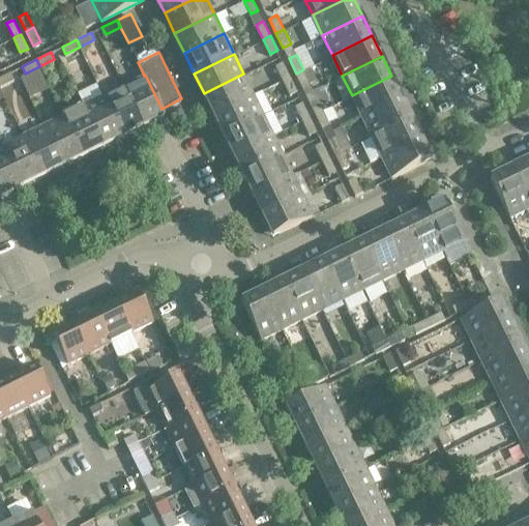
[(290,76),(283,61),(275,65),(283,80),(290,76)]
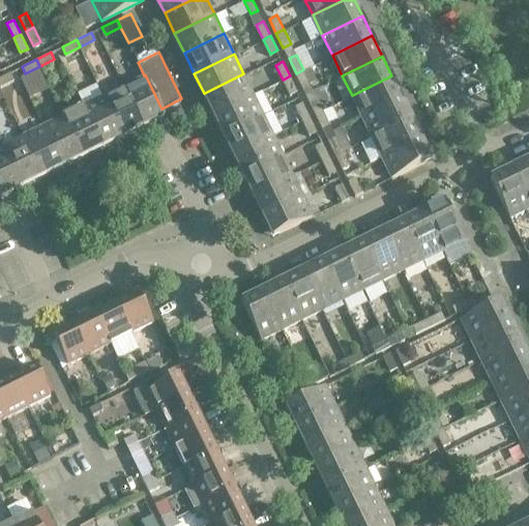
[(25,74),(20,77),(29,95),(49,85),(39,66),(25,74)]
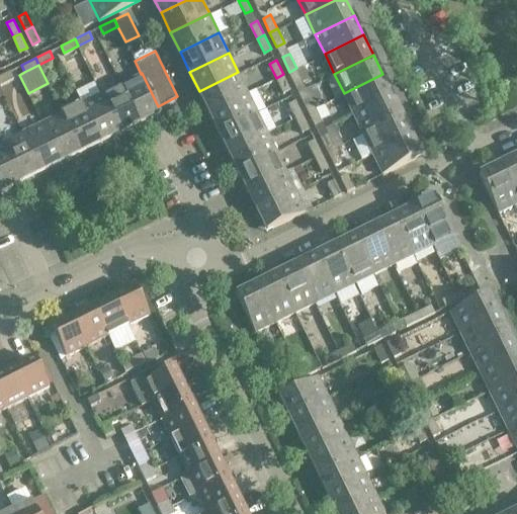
[(304,82),(296,68),(289,72),(295,86),(304,82)]
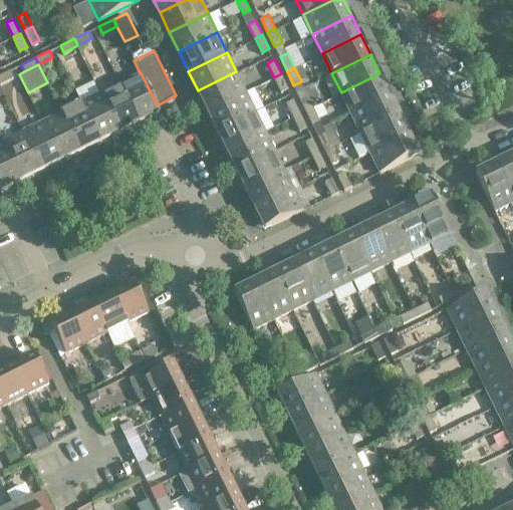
[(0,83),(14,76),(10,69),(0,74),(0,83)]
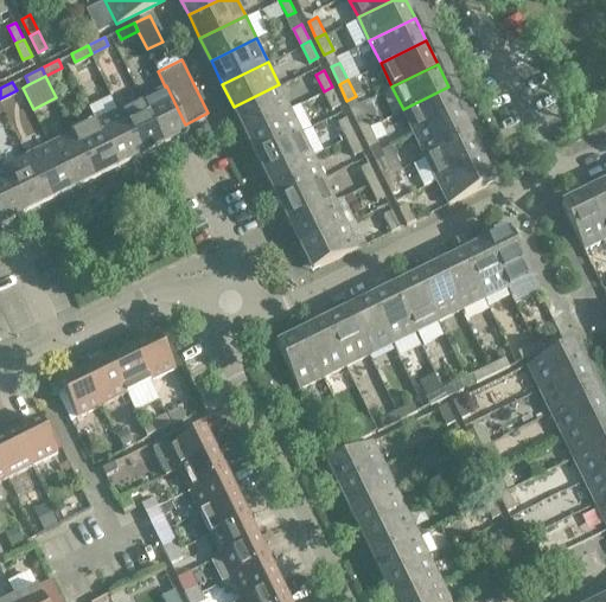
[(291,107),(279,84),(234,107),(244,129),(291,107)]
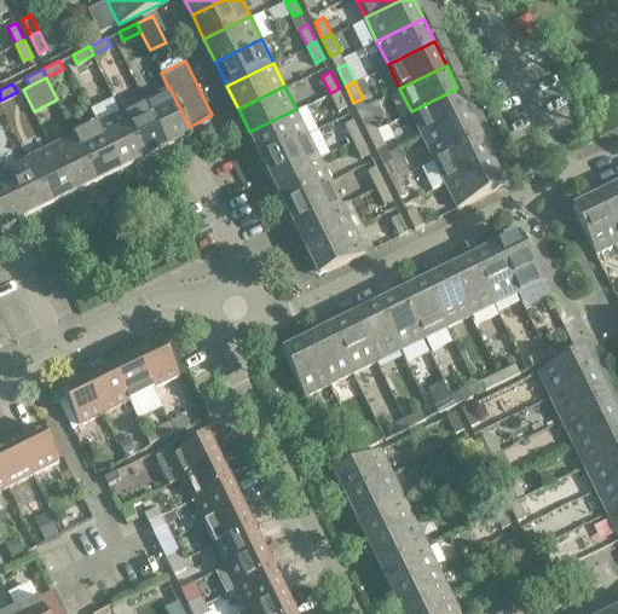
[(169,87),(168,88),(144,99),(167,146),(192,133),(189,127),(169,87)]
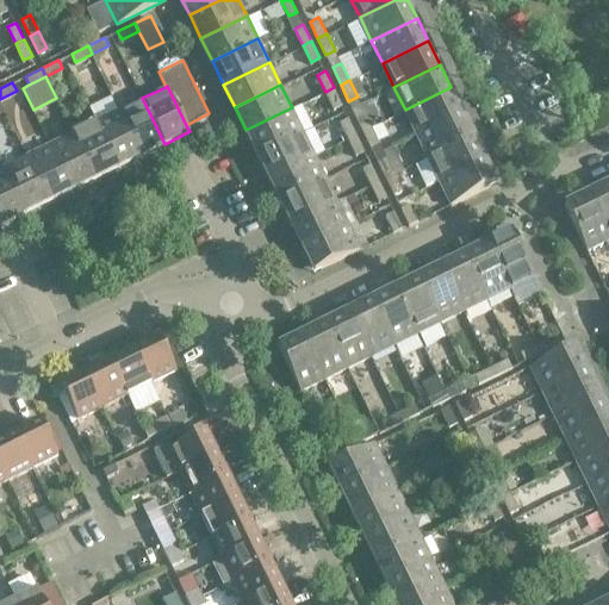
[(342,104),(334,87),(325,92),(334,108),(342,104)]
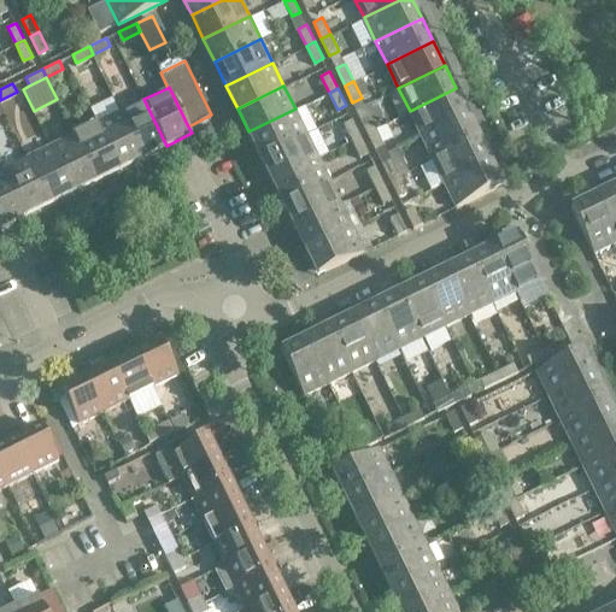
[(468,112),(456,88),(410,111),(421,134),(468,112)]
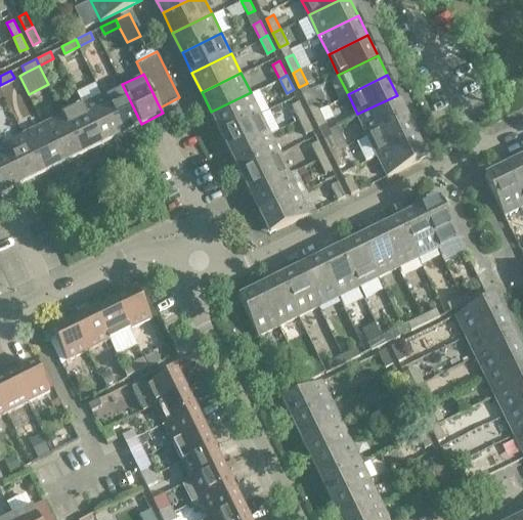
[(322,81),(309,88),(312,94),(316,103),(323,97),(320,90),(324,86),(322,81)]
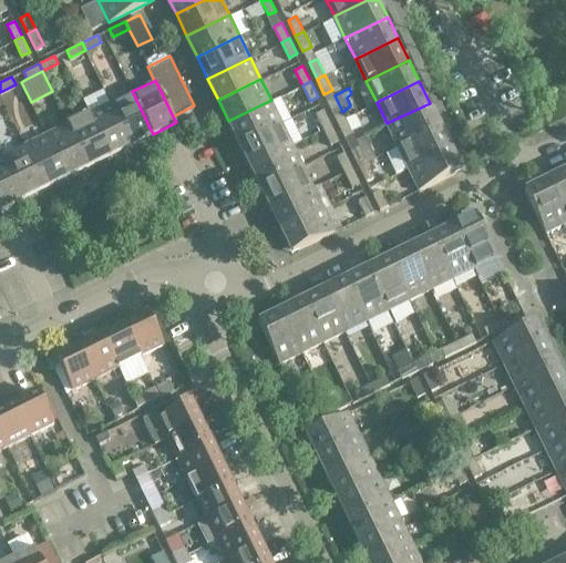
[(153,134),(132,91),(111,102),(132,144),(153,134)]
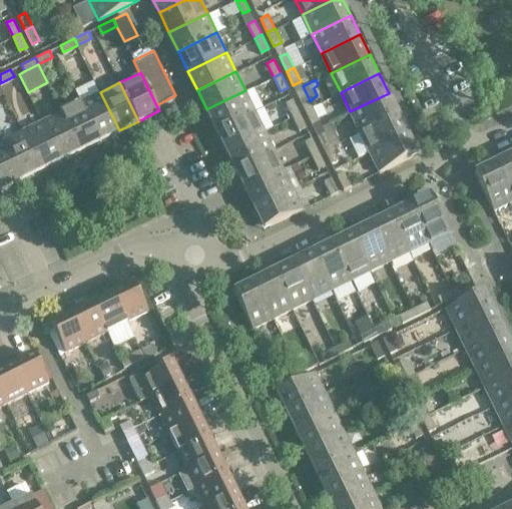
[(254,110),(245,90),(206,109),(216,129),(254,110)]
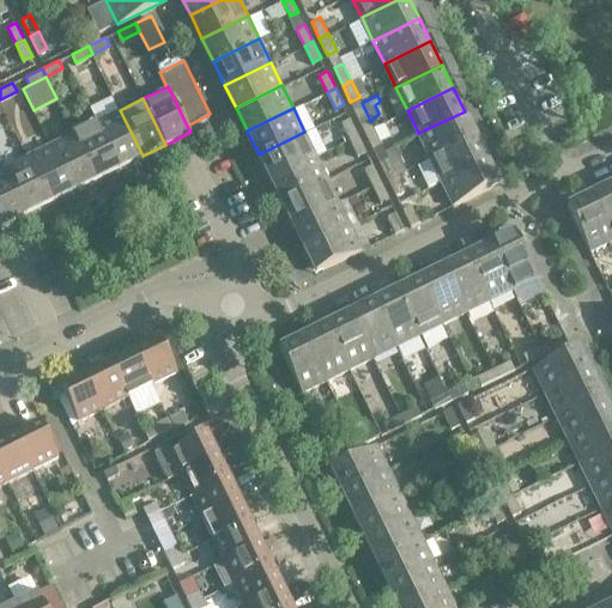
[(143,156),(120,110),(97,121),(119,166),(143,156)]
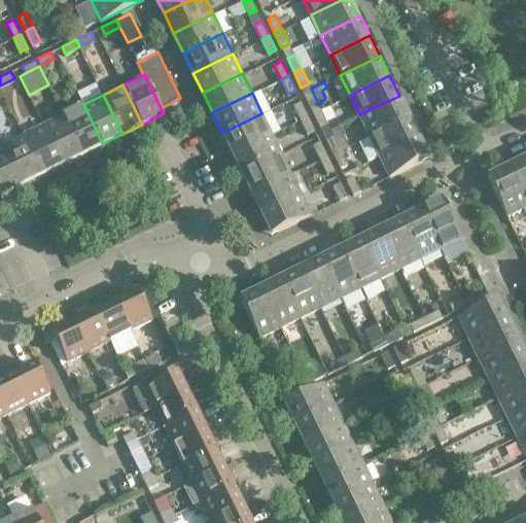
[(314,95),(307,98),(314,112),(321,109),(318,104),(314,95)]
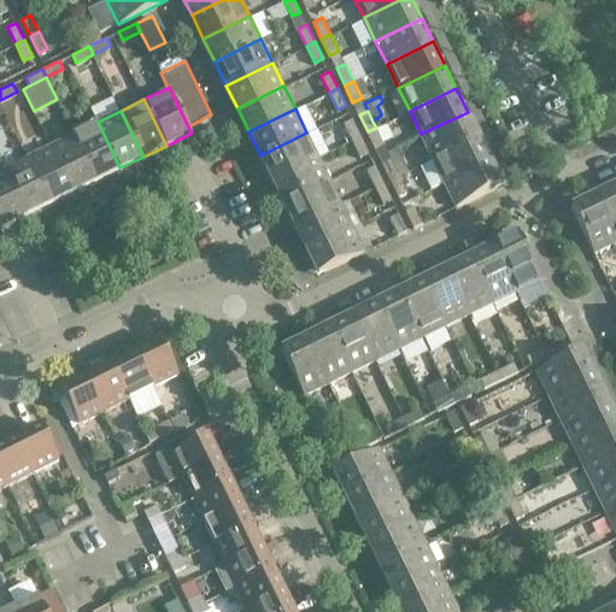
[(479,135),(468,112),(421,134),(433,158),(479,135)]
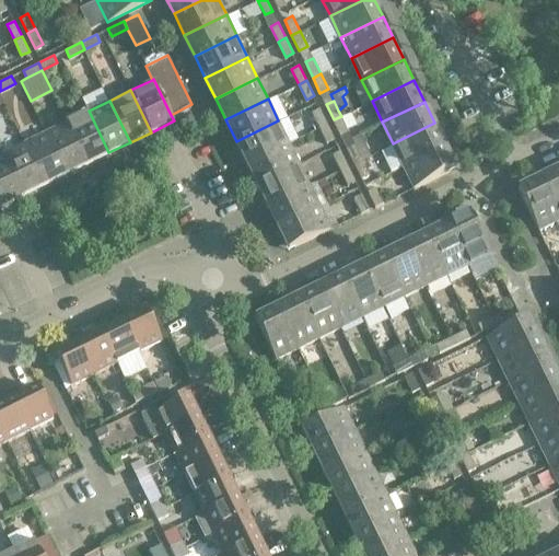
[(327,123),(319,107),(312,111),(319,126),(327,123)]
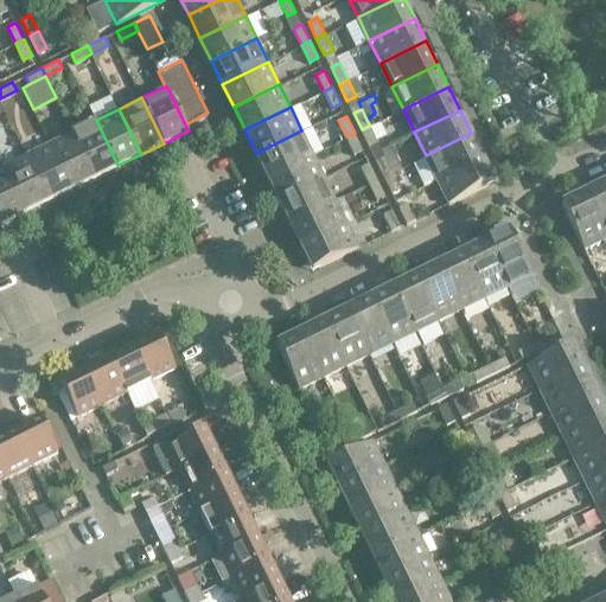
[(117,165),(96,120),(72,132),(95,177),(117,165)]
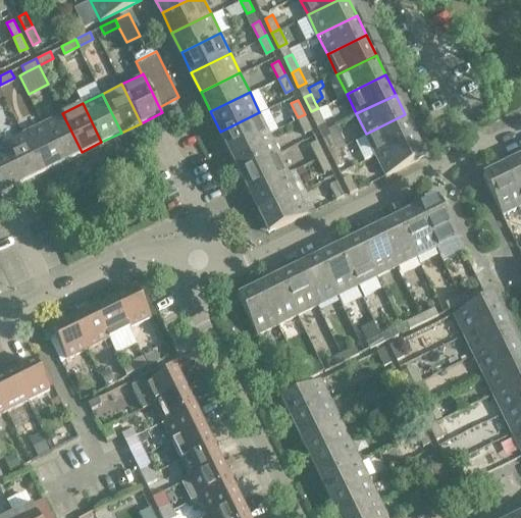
[(325,122),(318,108),(311,111),(317,125),(325,122)]
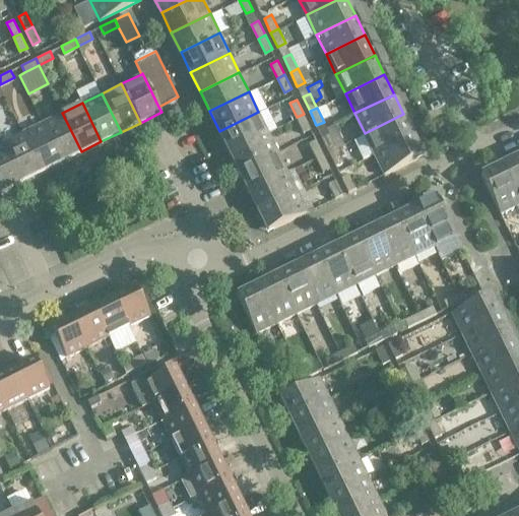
[(268,131),(258,112),(219,131),(229,150),(268,131)]
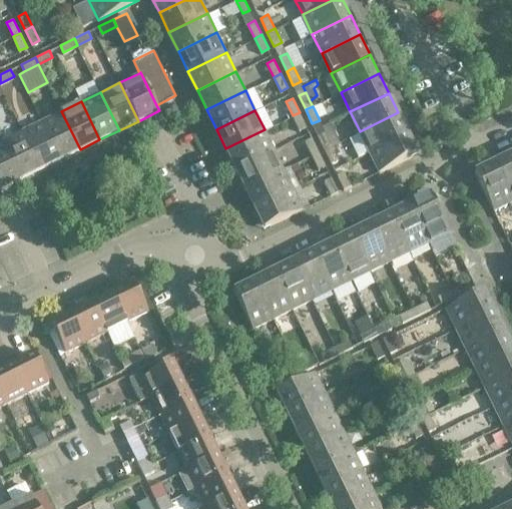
[(80,149),(61,111),(42,120),(61,158),(80,149)]
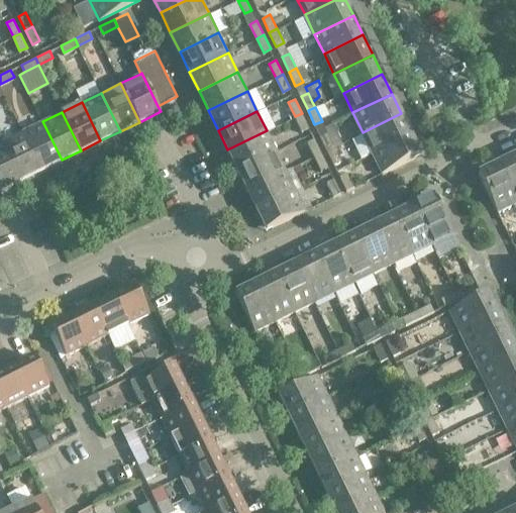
[(309,127),(302,113),(295,116),(302,130),(309,127)]
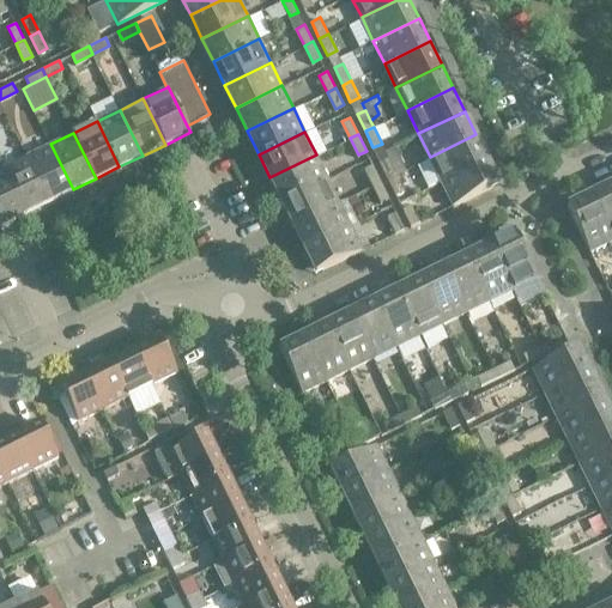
[(488,157),(476,134),(430,157),(441,180),(488,157)]
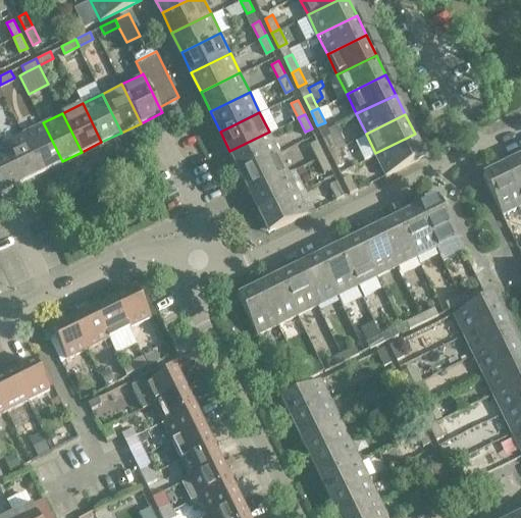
[(62,161),(43,122),(22,133),(42,171),(62,161)]
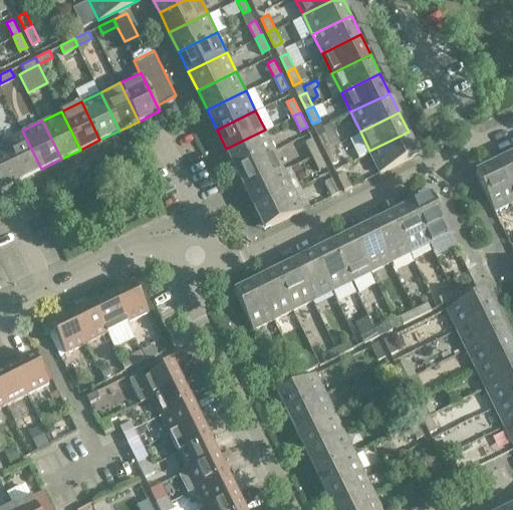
[(274,150),(265,130),(226,149),(236,169),(274,150)]
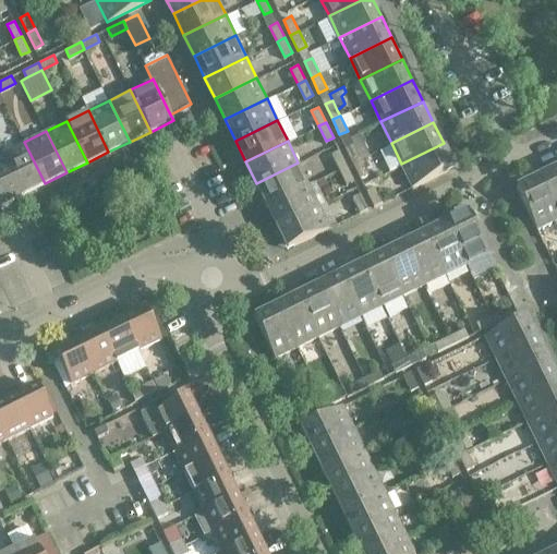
[(45,183),(24,142),(3,152),(24,193),(45,183)]
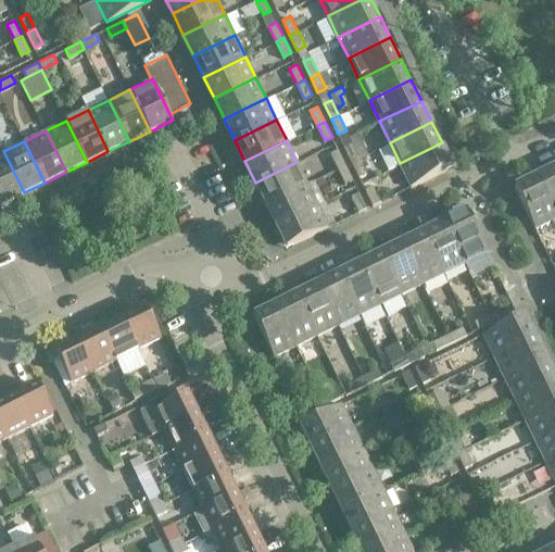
[(352,142),(344,146),(352,161),(360,158),(352,142)]
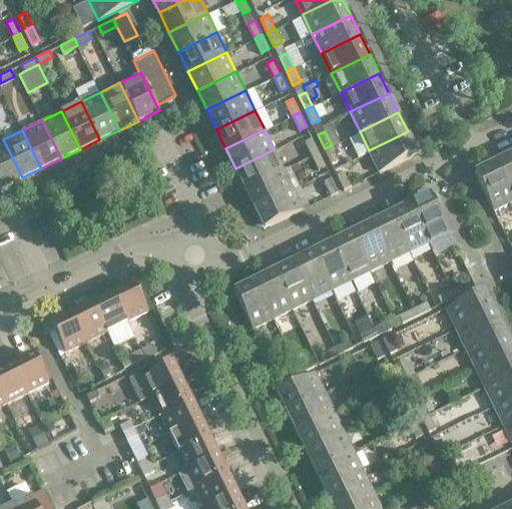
[(418,152),(408,131),(369,150),(379,171),(418,152)]
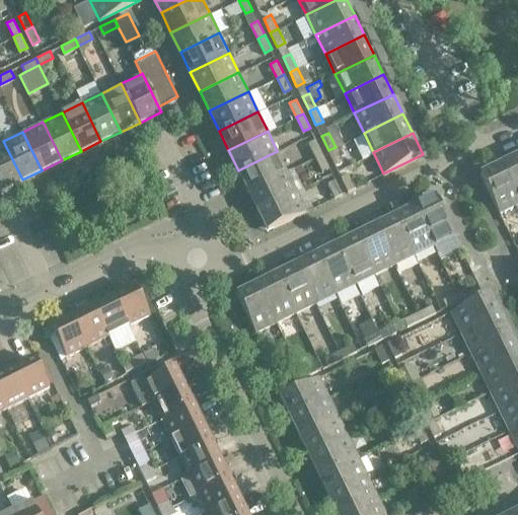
[(322,153),(315,139),(308,142),(315,156),(322,153)]
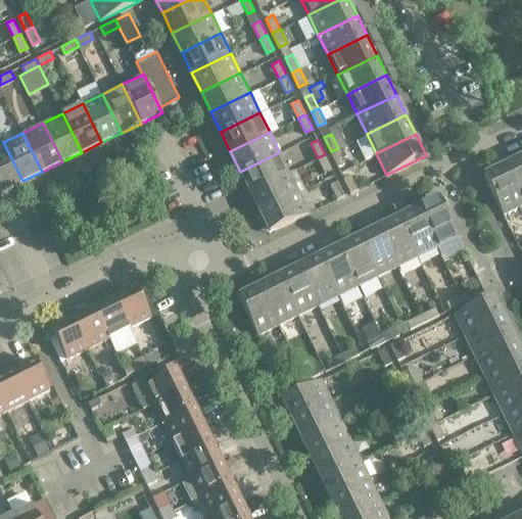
[(22,181),(3,142),(0,143),(0,185),(3,191),(22,181)]
